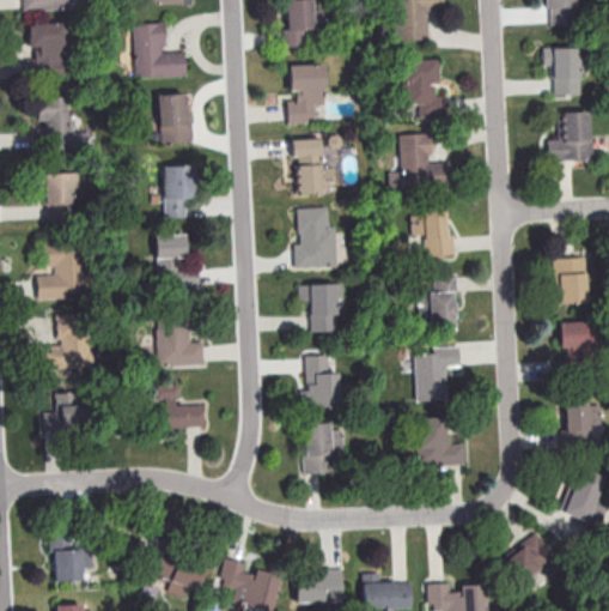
[(24,0),(25,10),(69,8),(69,0),(24,0)]
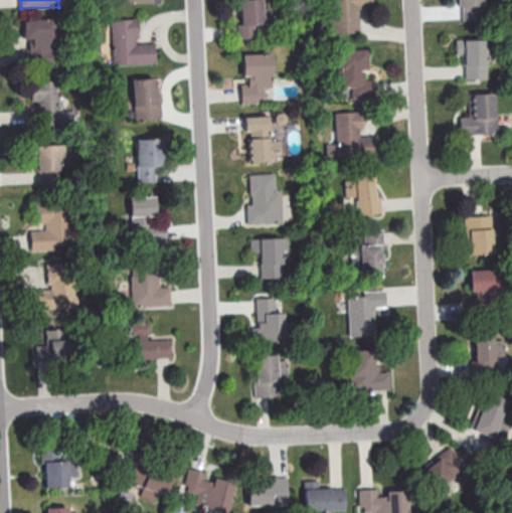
[(265,25),(264,0),(252,0),(240,0),(241,40),(257,39),(257,25),(265,25)]
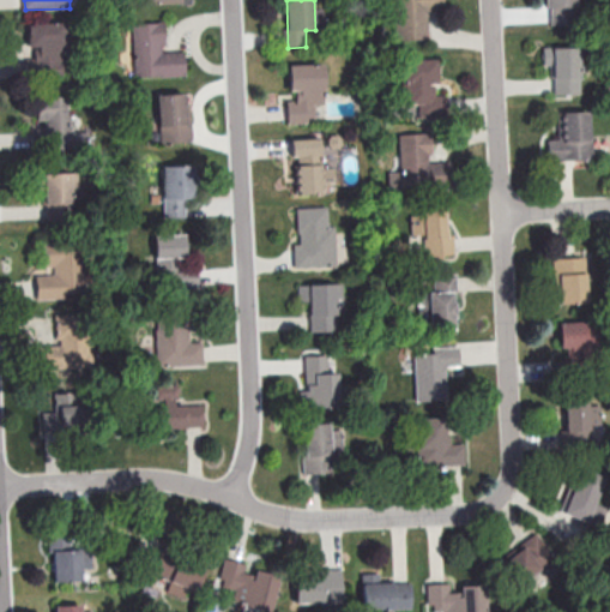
[(429,41),(429,11),(445,11),(445,0),(396,0),(397,42),(429,41)]
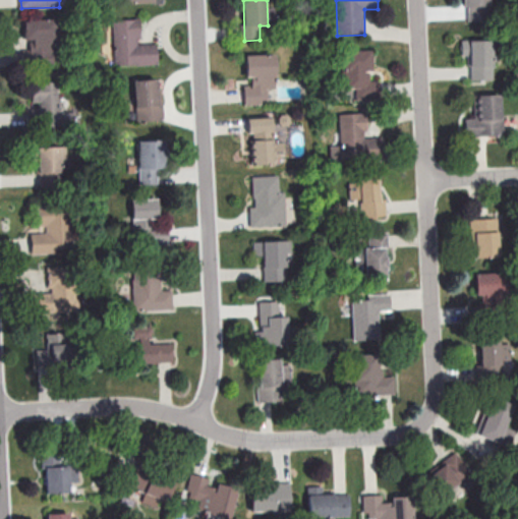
[(488,0),(463,0),(464,7),(469,6),(469,21),(490,20),(488,0)]
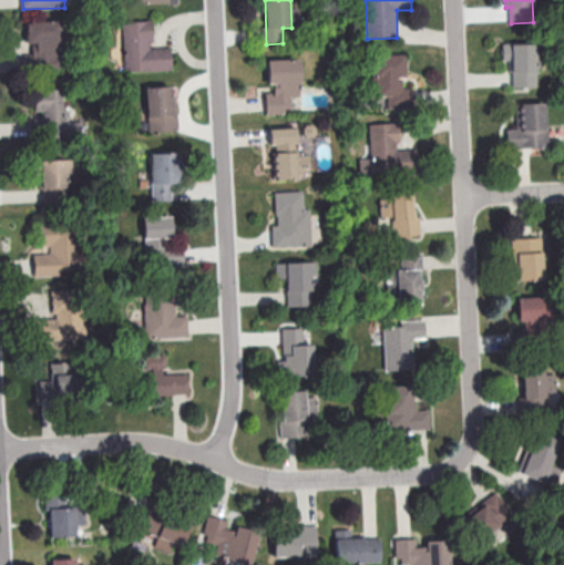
[(304,28),(304,10),(293,10),(293,28),(304,28)]
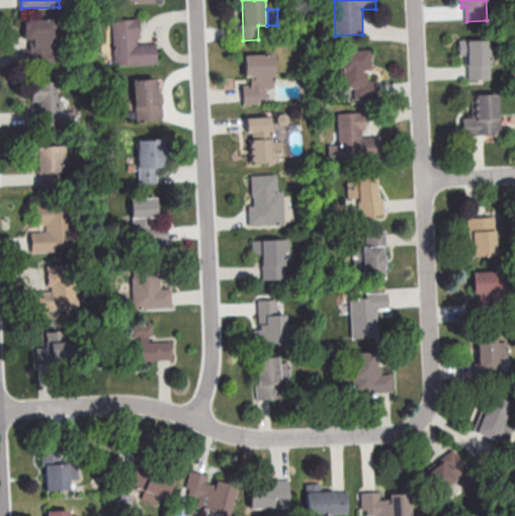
[(113,20),(114,66),(158,65),(157,45),(141,46),(140,19),(113,20)]
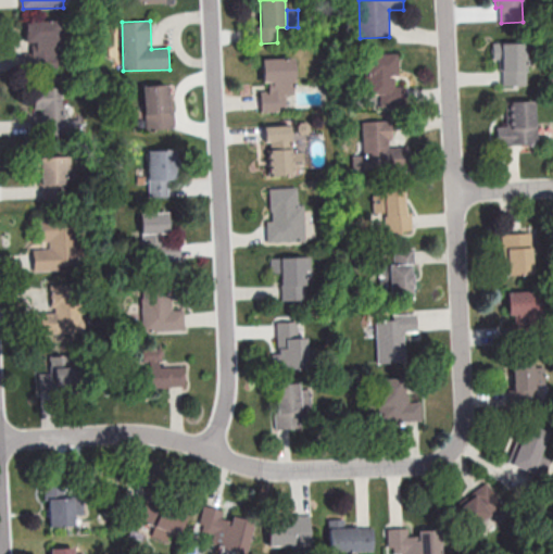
[(59,67),(58,22),(27,22),(27,43),(33,43),(33,54),(28,54),(29,67),(59,67)]
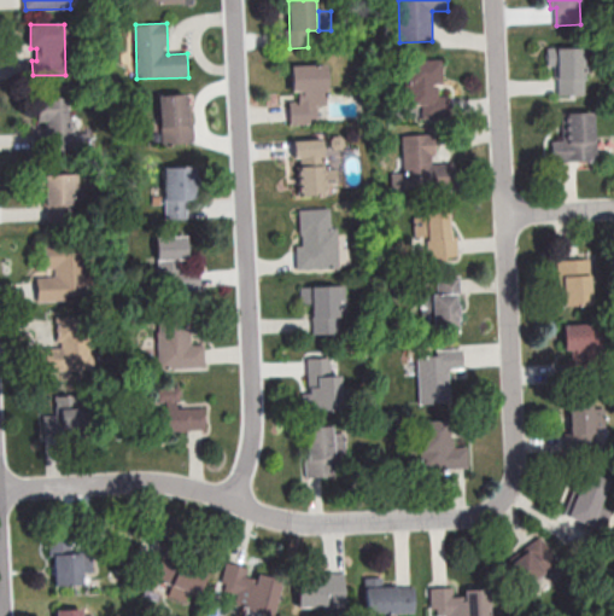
[(553,48),(554,97),(586,96),(585,48),(553,48)]
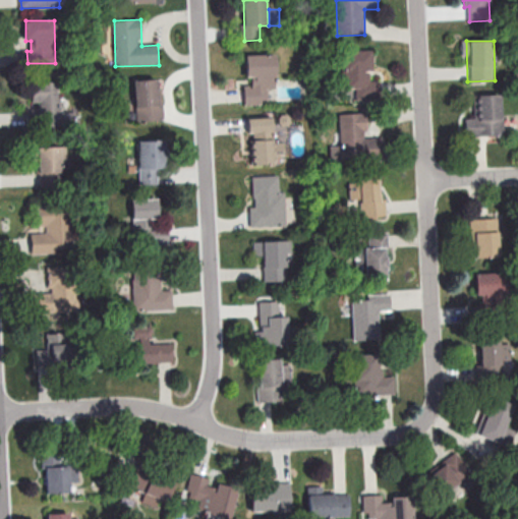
[(371,51),(343,52),(344,90),(357,90),(357,101),(381,100),(381,82),(372,82),(371,51)]
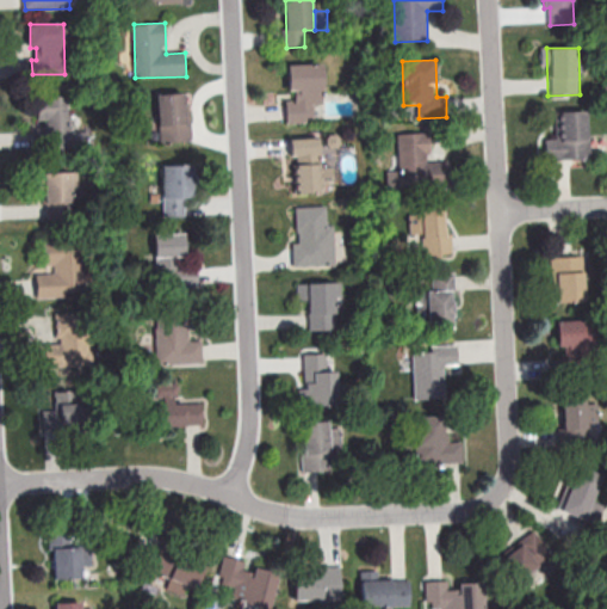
[(289,123),(316,122),(316,105),(326,105),(324,65),(289,66),(290,92),(296,92),(297,102),(287,102),(289,123)]
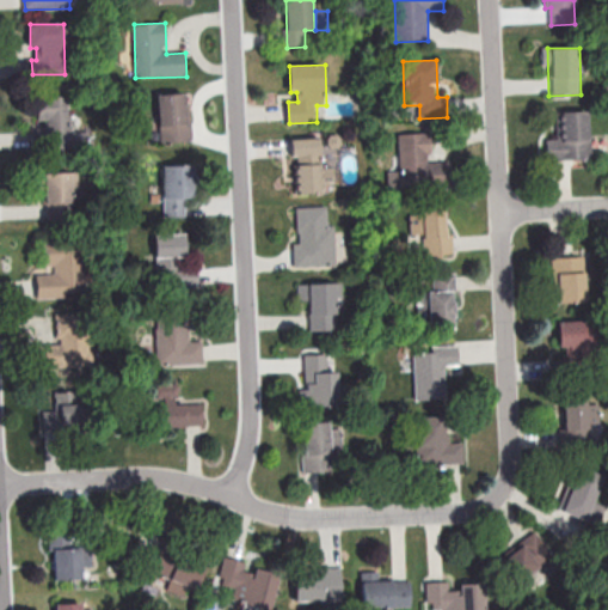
[(191,144),(190,95),(159,95),(160,144),(191,144)]
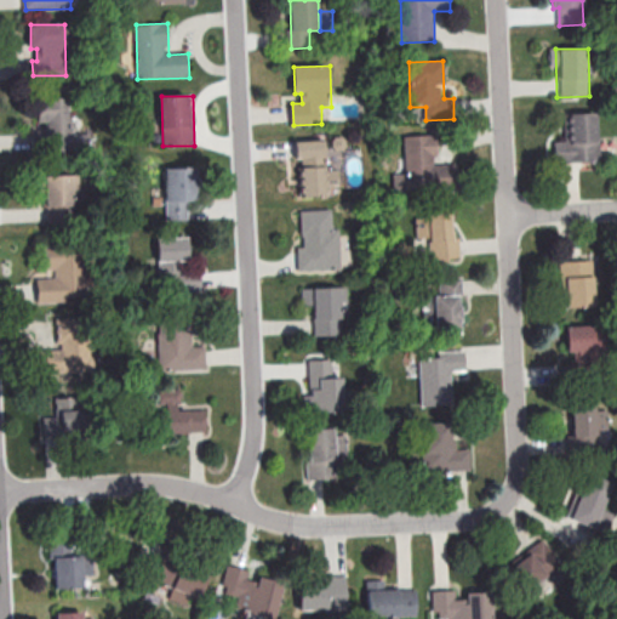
[(73,136),(72,98),(39,100),(40,123),(46,123),(47,135),(49,135),(49,151),(90,149),(90,135),(73,136)]
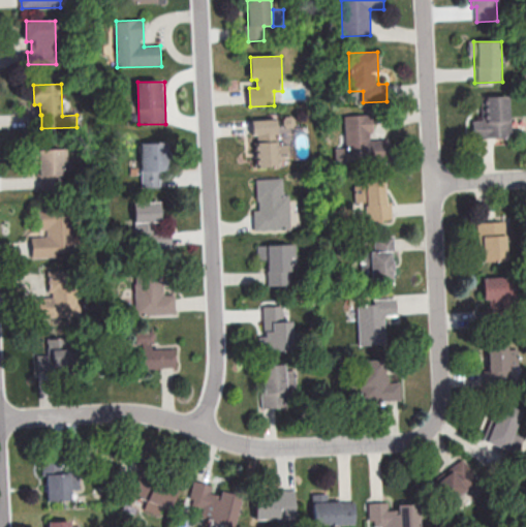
[(511,97),(484,98),(485,121),(473,122),(474,140),(512,138),(511,97)]
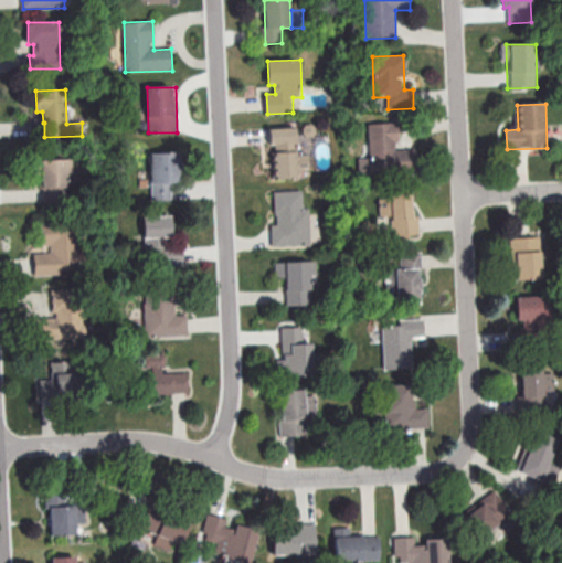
[(369,125),(370,159),(359,160),(360,176),(415,173),(415,150),(395,151),(395,141),(400,141),(399,124),(369,125)]
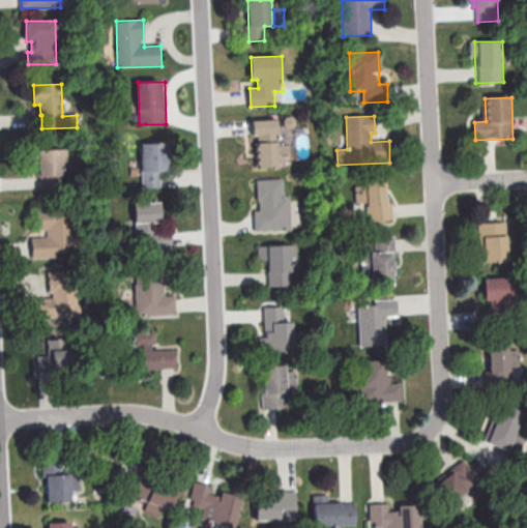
[(279,120),(253,121),(254,136),(257,136),(258,169),(282,168),(281,159),(290,158),(290,146),(280,147),(279,120)]
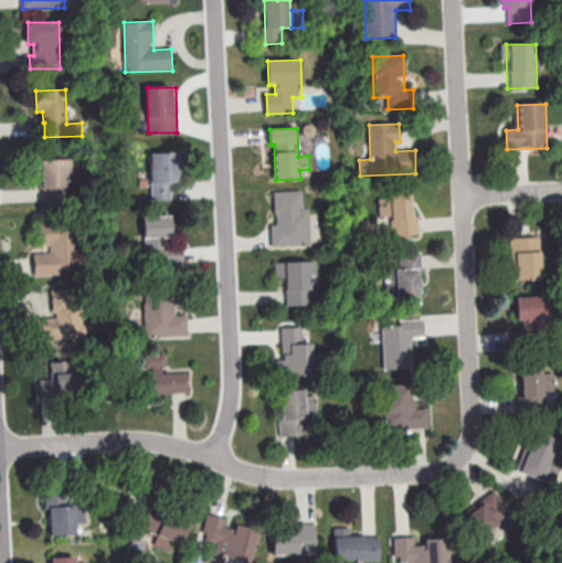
[(172,201),(171,184),(179,183),(178,152),(151,153),(152,201),(172,201)]
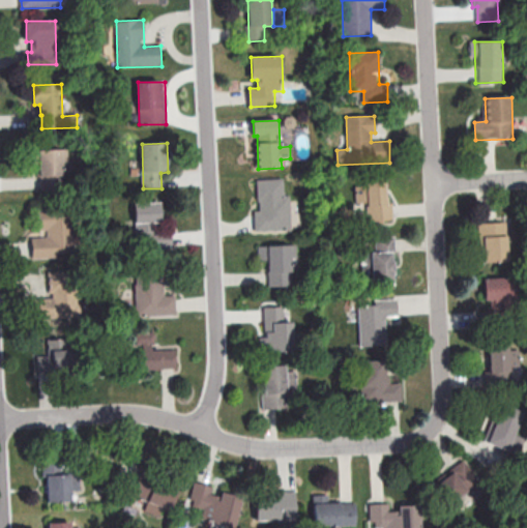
[(39,151),(40,189),(66,189),(65,150),(39,151)]
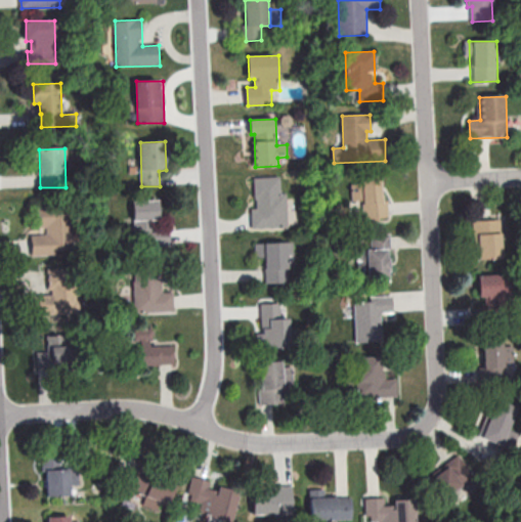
[(365,221),(391,218),(389,202),(384,202),(381,176),(361,178),(362,184),(351,185),(353,203),(362,202),(365,221)]
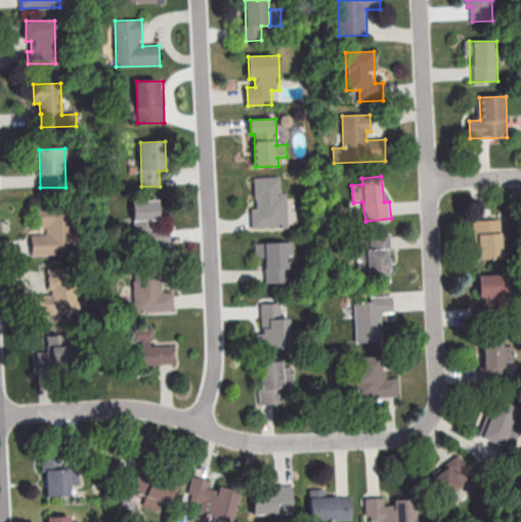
[(252,229),(289,228),(287,193),(281,194),(280,177),(255,178),(256,209),(251,210),(252,229)]
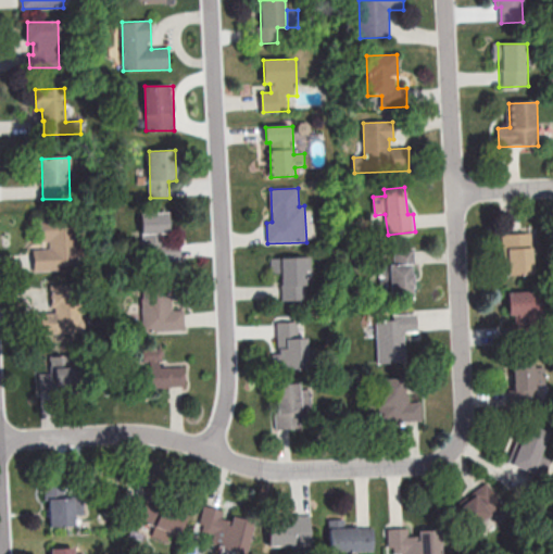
[(141,214),(143,254),(163,253),(163,265),(183,264),(181,243),(164,244),(163,235),(170,235),(168,213),(141,214)]
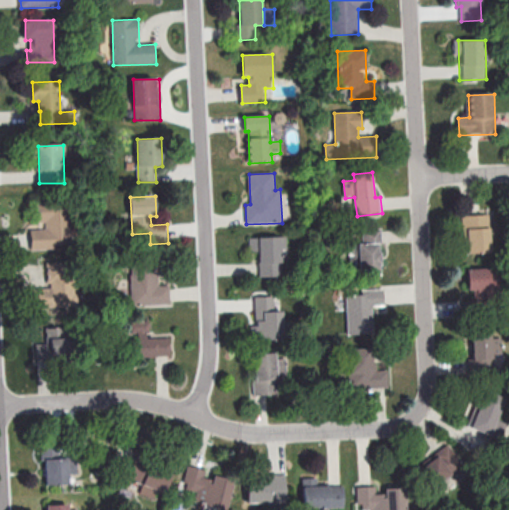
[(33,250),(57,249),(57,246),(68,246),(66,202),(37,203),(38,224),(46,223),(46,230),(32,231),(33,250)]
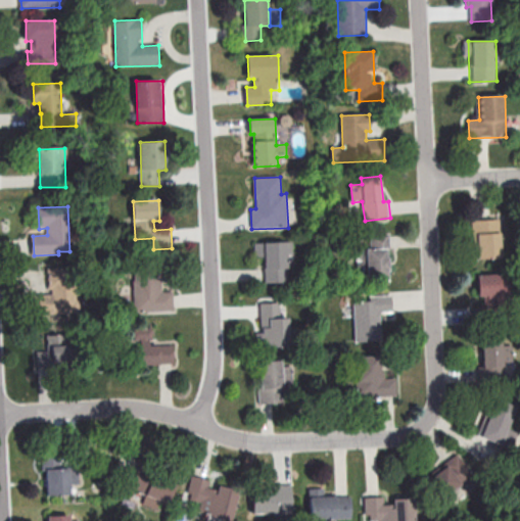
[(502,258),(501,221),(474,221),(475,259),(502,258)]
